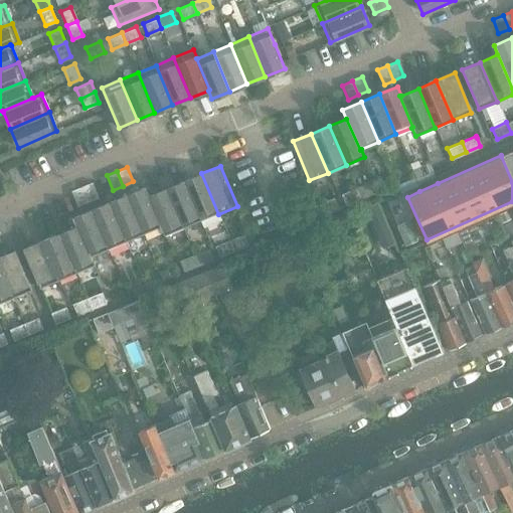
[(218,214),(201,173),(184,180),(201,221),(218,214)]
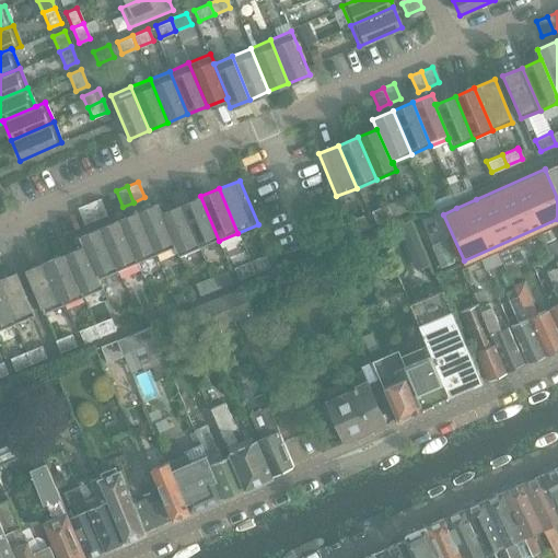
[(219,241),(200,196),(181,205),(199,248),(219,241)]
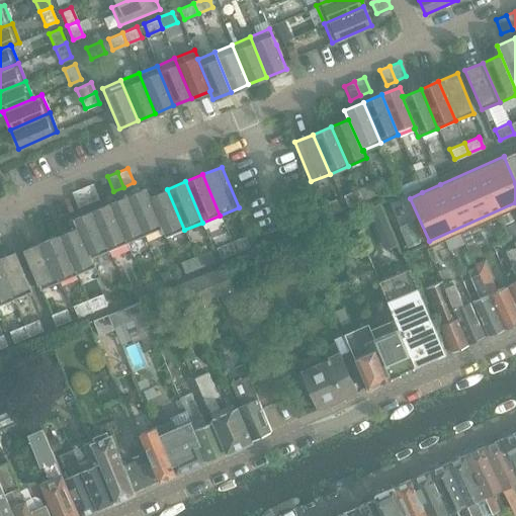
[(98,197),(91,183),(81,187),(87,202),(98,197)]
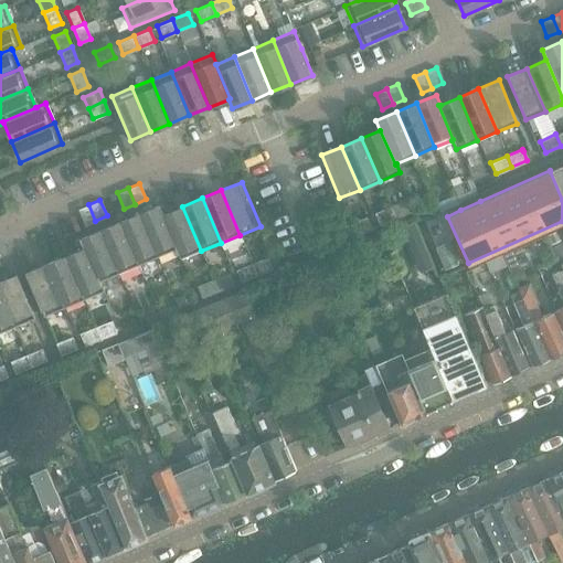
[(410,211),(405,200),(390,205),(394,218),(410,211)]
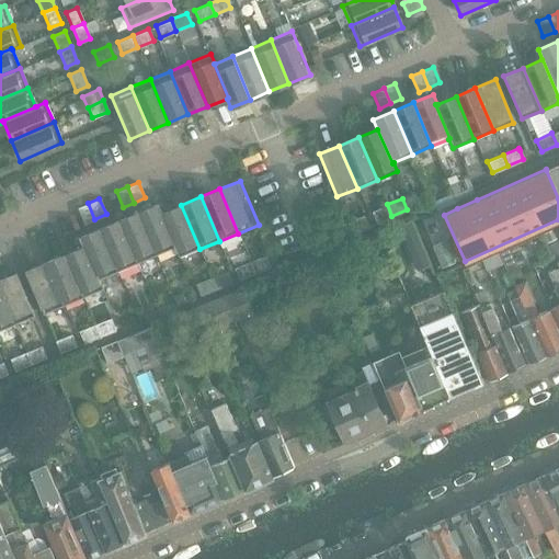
[(94,219),(88,203),(77,207),(84,224),(94,219)]
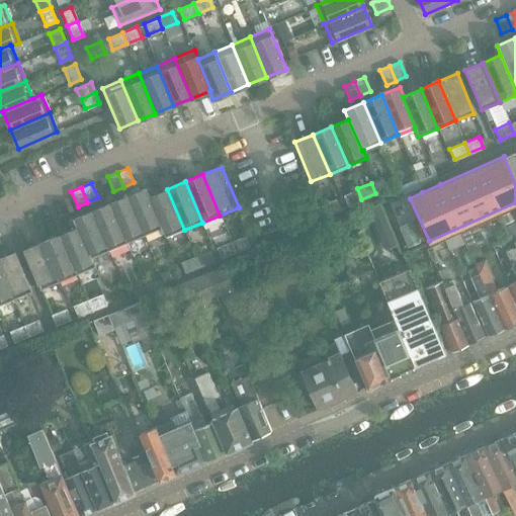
[(162,229),(148,197),(150,196),(146,188),(127,195),(144,236),(161,229),(162,229)]
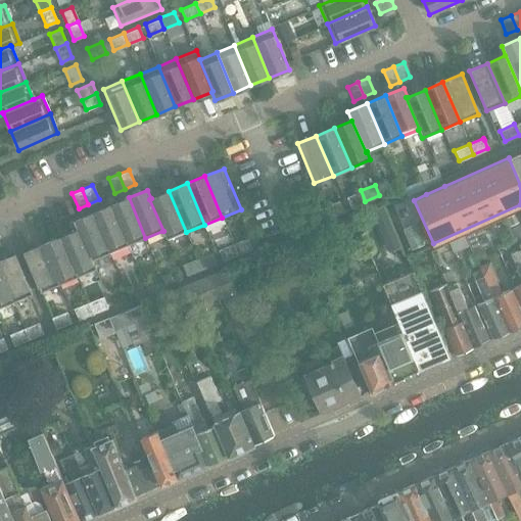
[(365,201),(361,190),(346,196),(350,207),(365,201)]
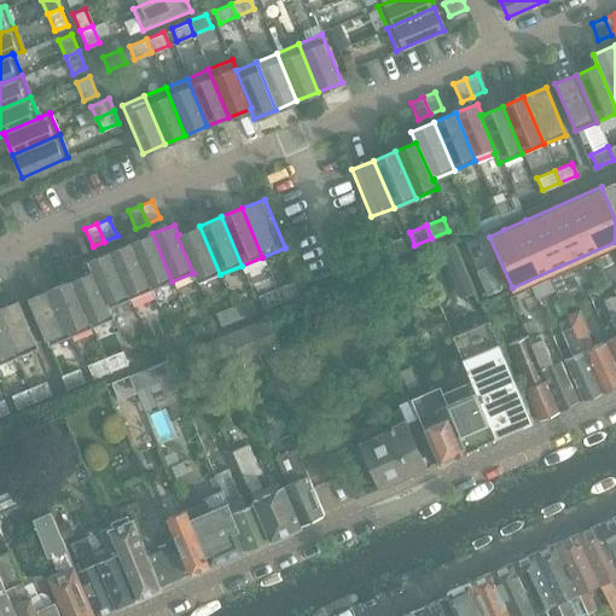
[(220,274),(199,226),(179,234),(176,236),(193,273),(192,273),(197,284),(220,274)]
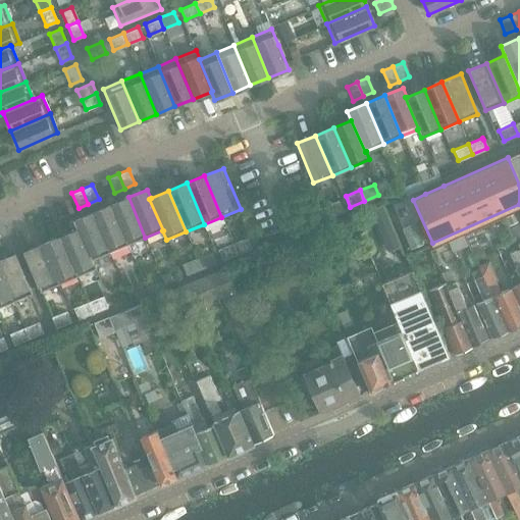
[(145,238),(128,197),(110,205),(126,245),(145,238)]
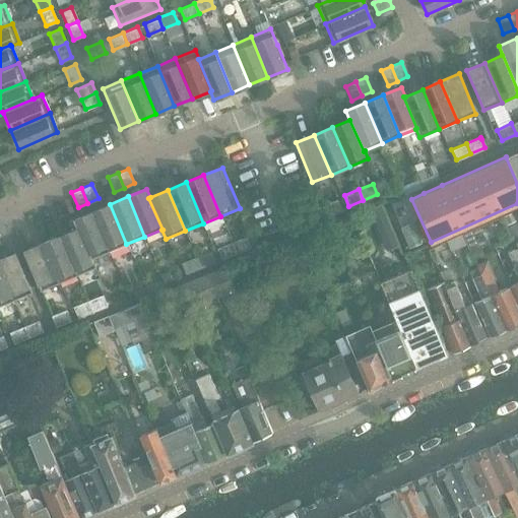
[(341,209),(336,199),(322,205),(326,215),(341,209)]
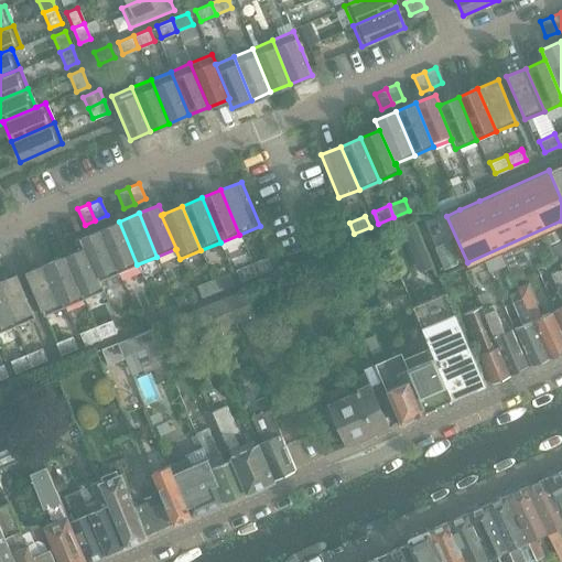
[(137,265),(119,222),(99,229),(118,273),(137,265)]
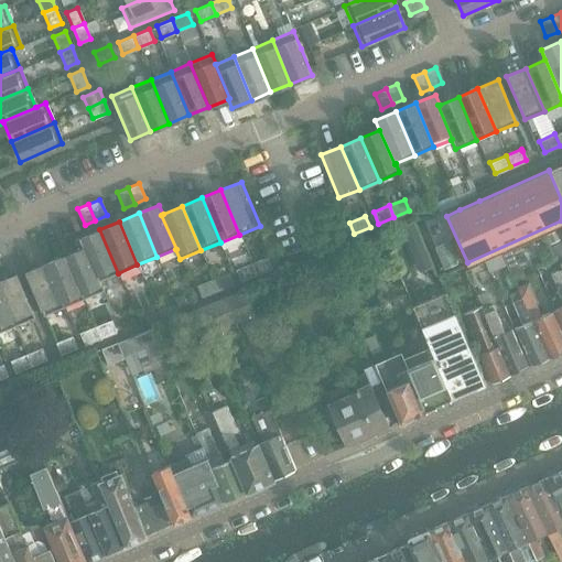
[(118,273),(99,229),(79,238),(84,247),(98,281),(99,281),(118,273)]
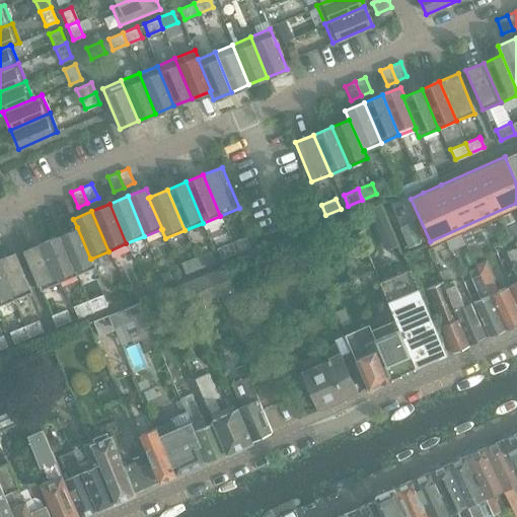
[(476,247),(467,226),(458,230),(464,243),(468,251),(476,247)]
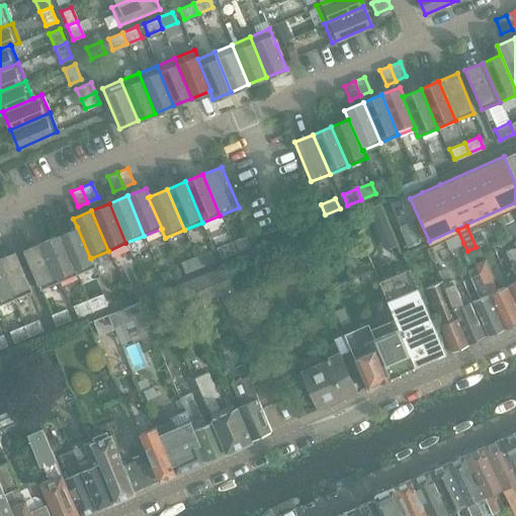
[(90,258),(77,227),(60,234),(77,275),(95,267),(91,258),(90,258)]
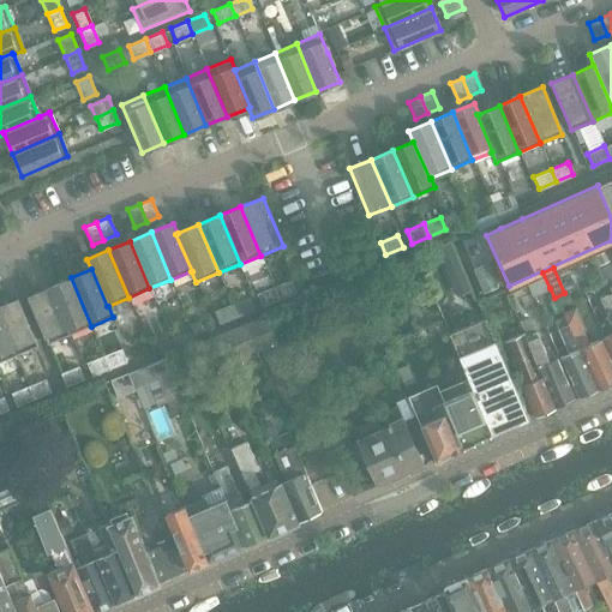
[(550,288),(543,273),(525,280),(532,295),(550,288)]
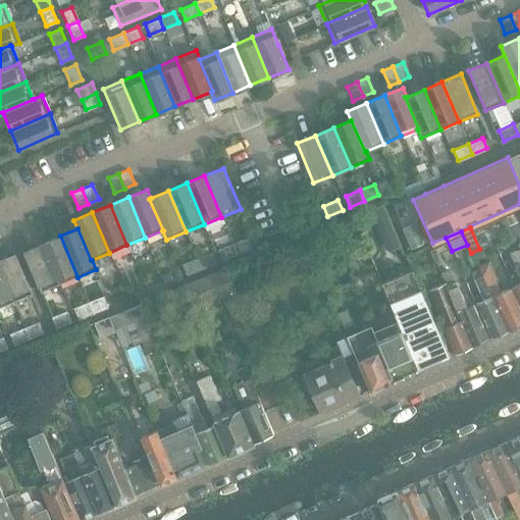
[(78,277),(60,236),(42,244),(59,284),(78,277)]
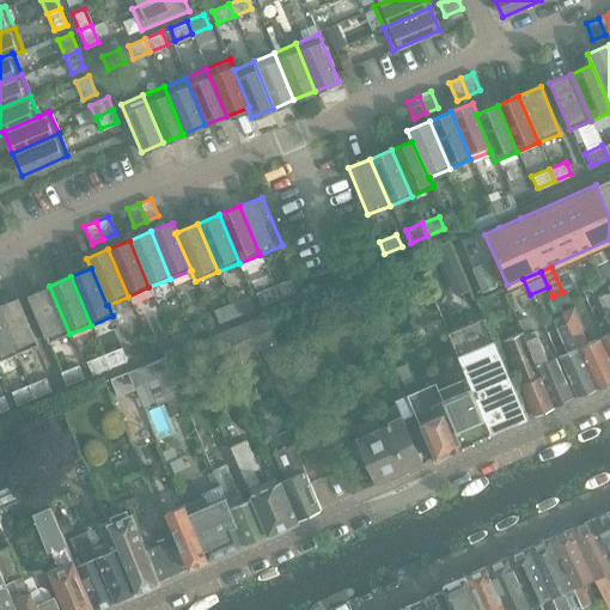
[(294,291),(290,279),(273,286),(278,298),(294,291)]
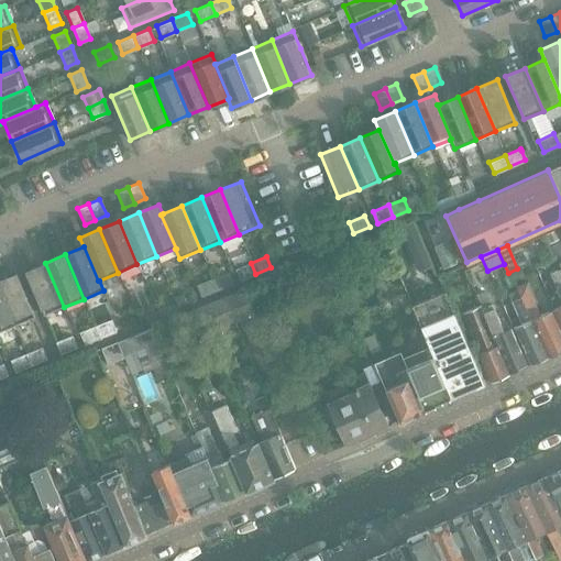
[(64,307),(45,263),(24,272),(43,316),(64,307)]
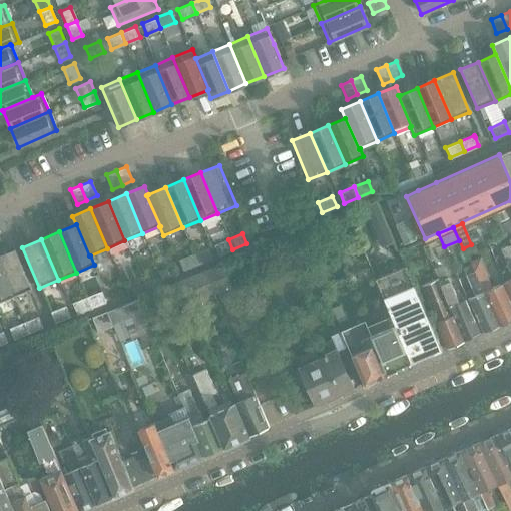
[(232,249),(228,239),(214,244),(218,254),(232,249)]
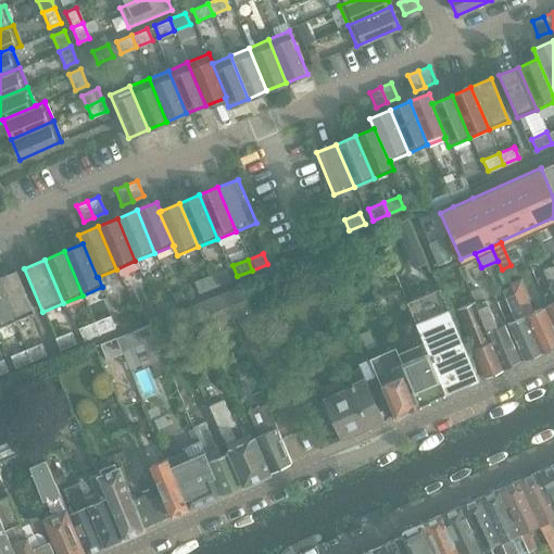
[(553,300),(544,304),(553,324),(553,267),(553,265),(541,271),(553,298),(553,300)]
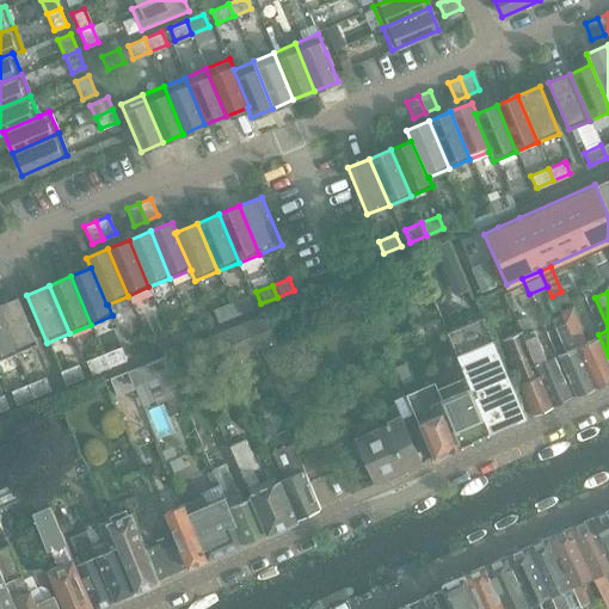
[(251,308),(246,295),(229,302),(234,314),(251,308)]
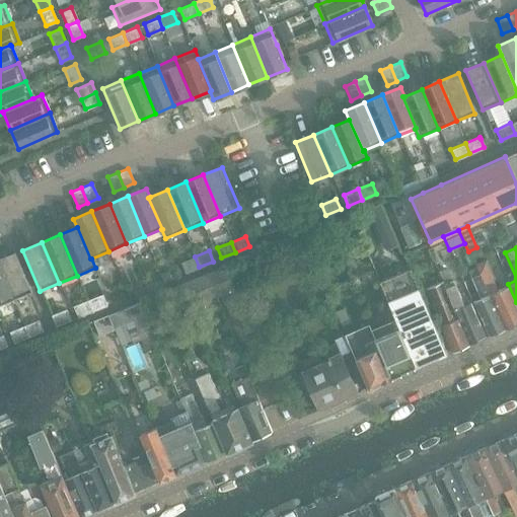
[(31,293),(14,252),(0,257),(0,271),(12,300),(31,293)]
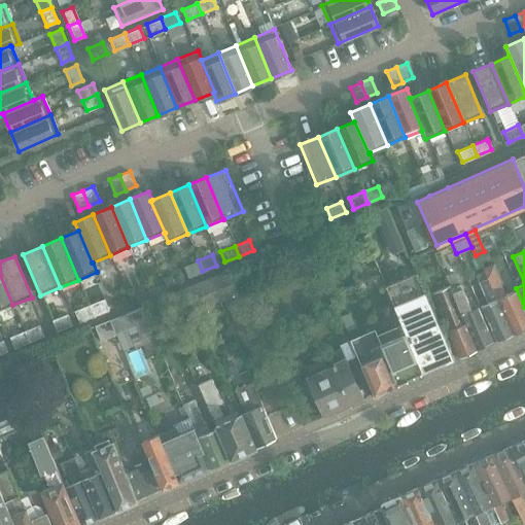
[(202,271),(198,260),(183,266),(187,277),(202,271)]
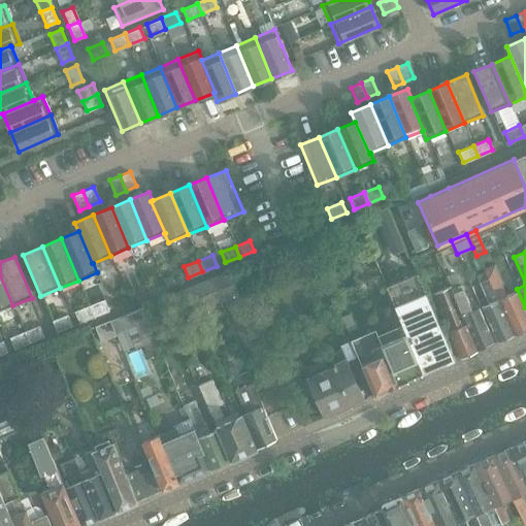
[(525,326),(525,317),(514,290),(504,295),(499,285),(501,284),(492,264),(483,268),(485,271),(487,276),(513,333),(525,326)]
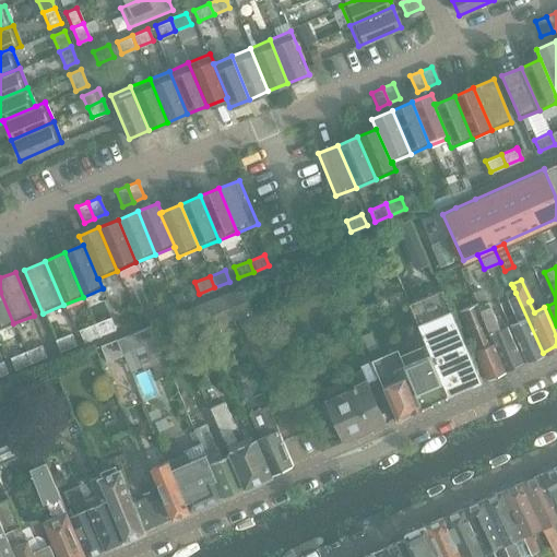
[(165,317),(175,341),(253,309),(244,285),(165,317)]
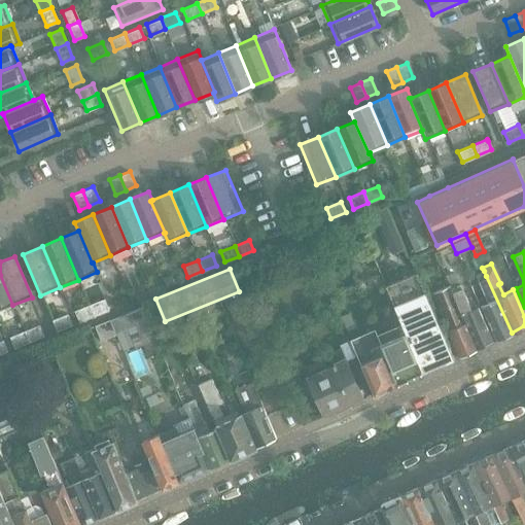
[(512,333),(486,276),(484,271),(476,274),(488,302),(481,305),(496,340),(512,333)]
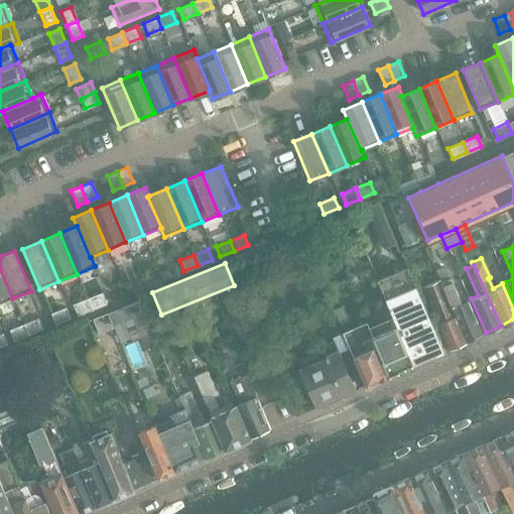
[(443,352),(407,268),(377,281),(393,318),(413,365),(443,352)]
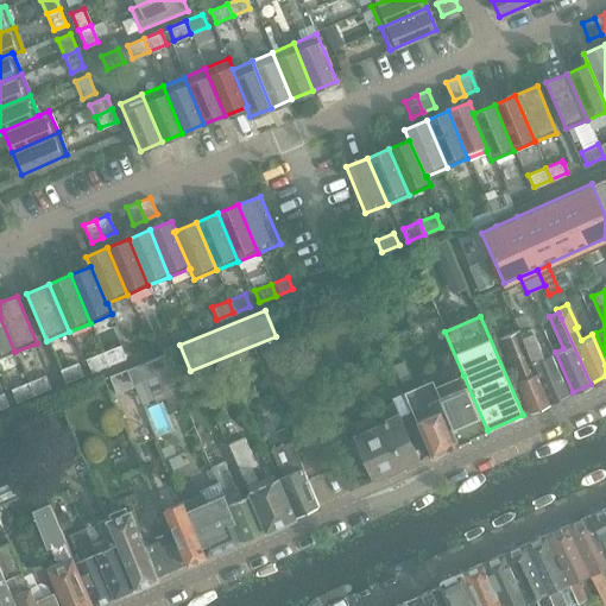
[(0,358),(14,352),(0,317),(0,358)]
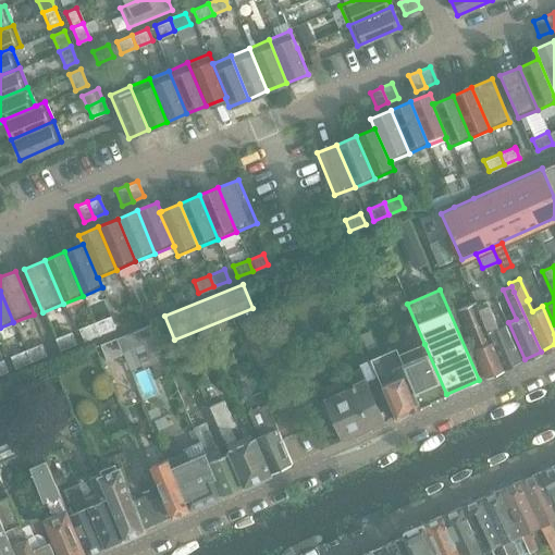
[(456,310),(485,377),(503,369),(477,310),(473,303),(456,310)]
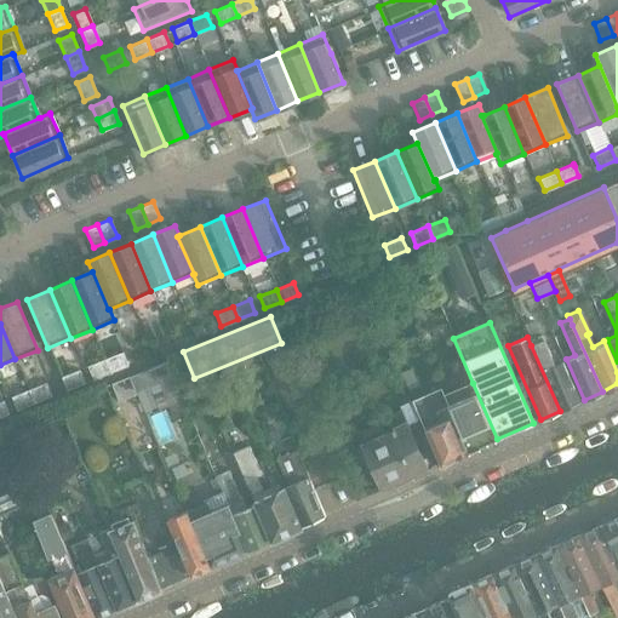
[(579,402),(561,361),(553,365),(543,341),(531,345),(560,411),(579,402)]
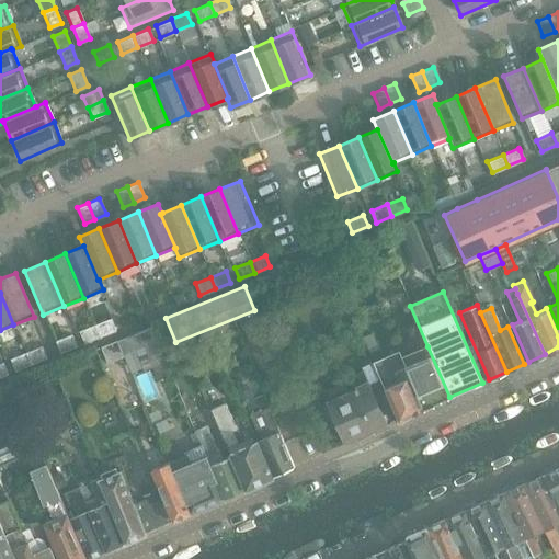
[(115,329),(110,318),(94,324),(99,335),(115,329)]
